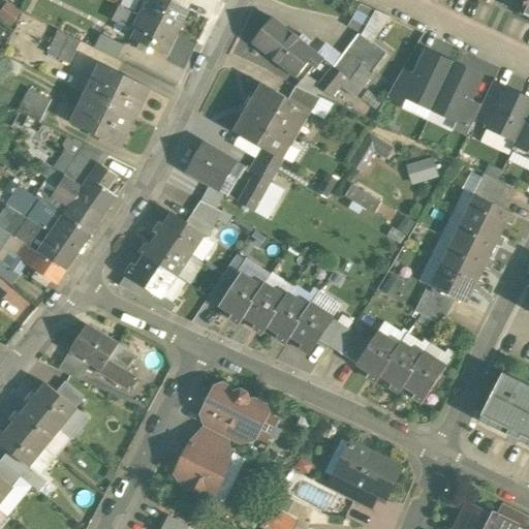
[(188,9),(168,0),(153,0),(152,4),(143,0),(136,14),(176,34),(188,9)]
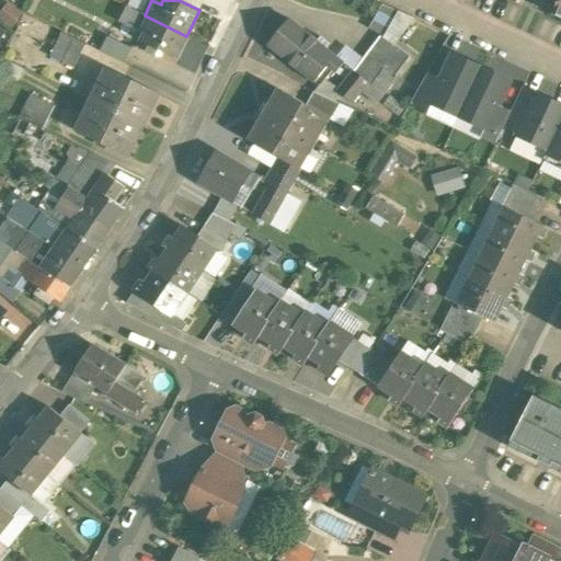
[(186,36),(145,15),(138,29),(147,33),(142,43),(150,46),(159,50),(175,59),(186,36)]
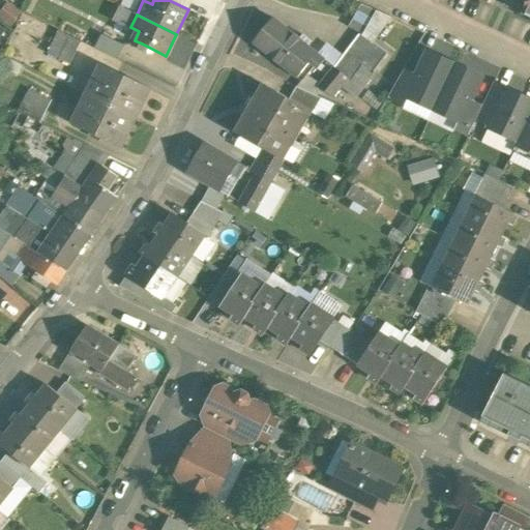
[(316,53),(272,18),(254,42),(297,77),(308,62),(316,53)]
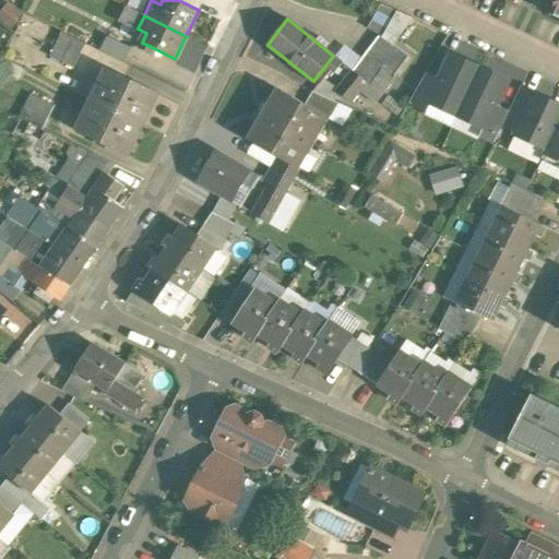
[(86,45),(62,33),(51,57),(74,68),(86,45)]
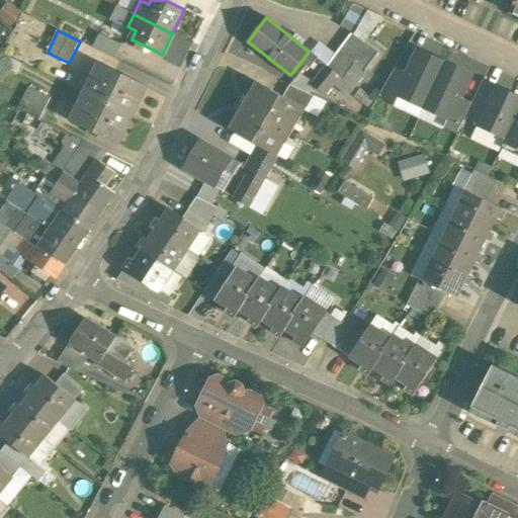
[(379,53),(353,32),(345,44),(371,64),(379,53)]
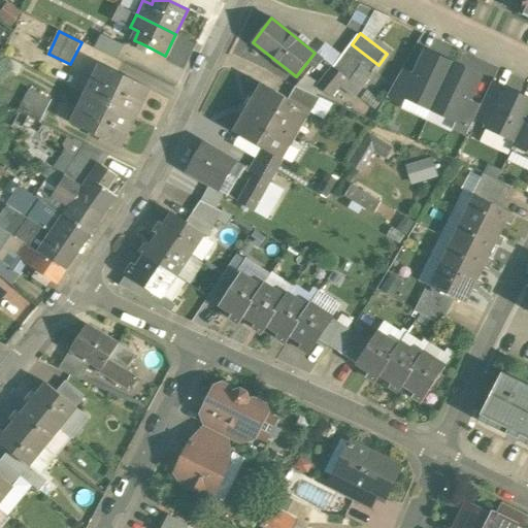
[(124,46),(104,36),(97,50),(117,60),(124,46)]
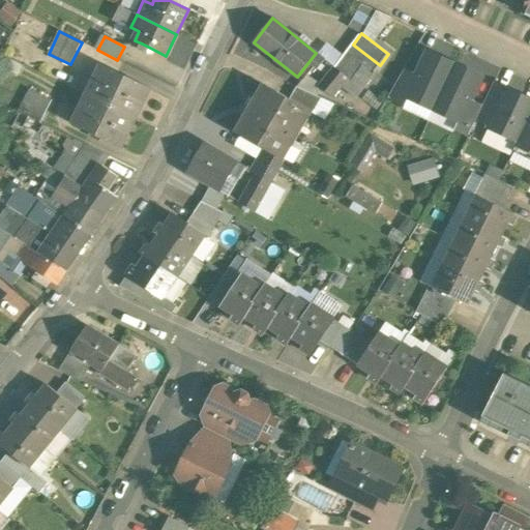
[(150,48),(142,43),(139,50),(147,53),(150,48)]
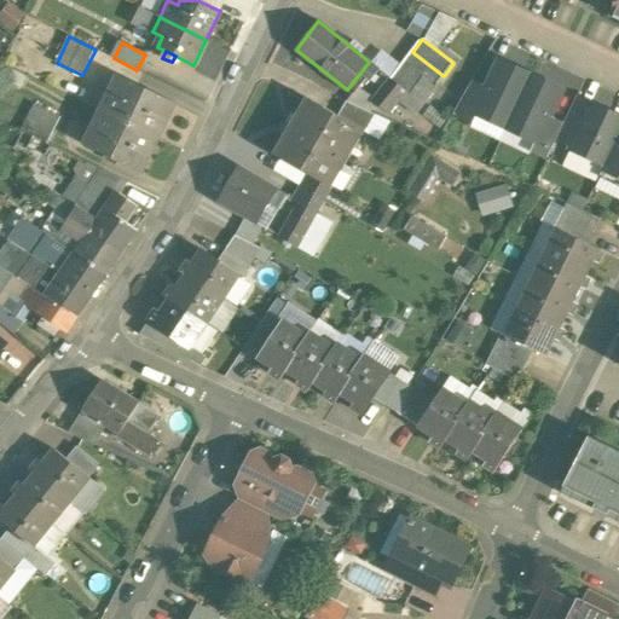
[(444,76),(412,52),(392,79),(408,90),(406,91),(411,94),(414,92),(422,81),(428,79),(437,86),(444,76)]
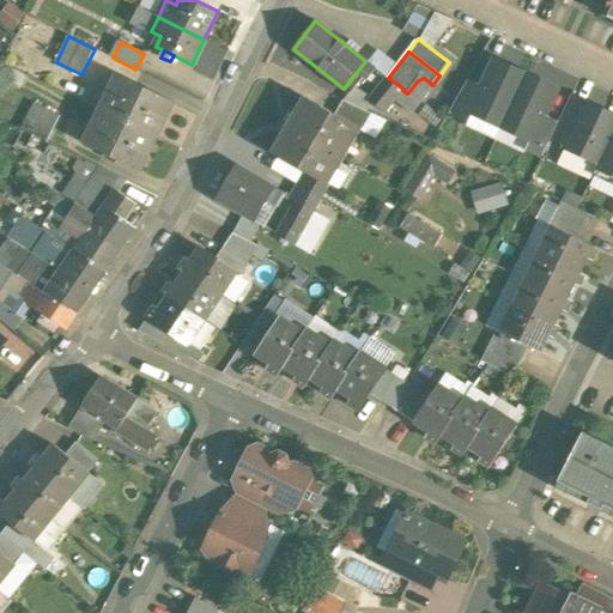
[(365,61),(357,72),(366,79),(375,68),(365,61)]
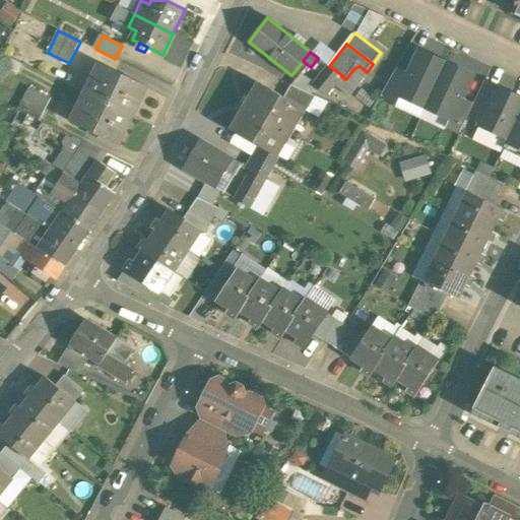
[(446,64),(420,52),(409,75),(399,95),(400,96),(426,108),(446,64)]
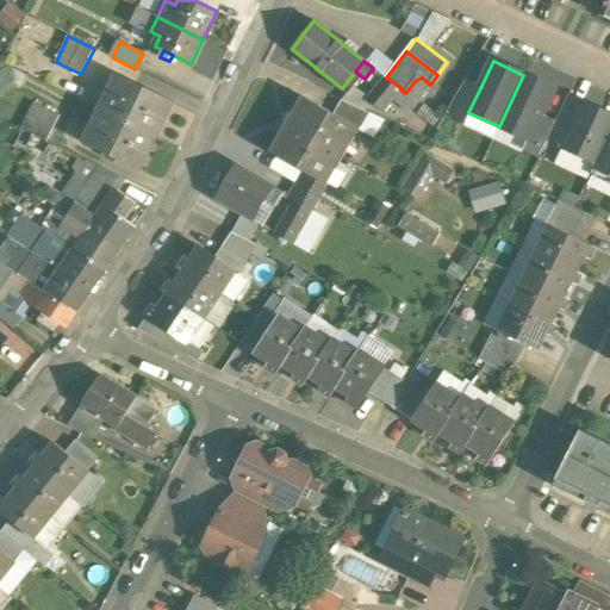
[(174,103),(118,75),(101,110),(157,137),(174,103)]
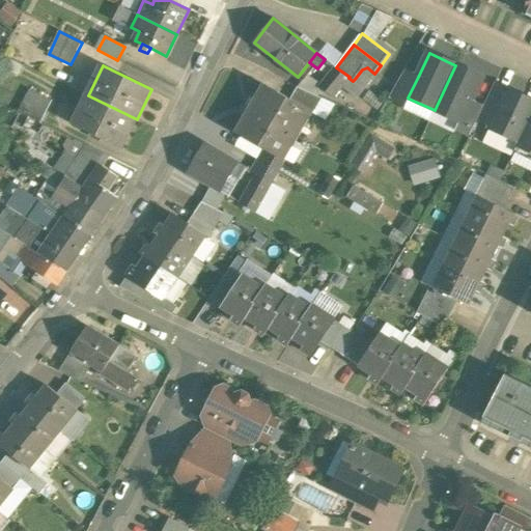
[(455,65),(435,110),(459,122),(460,122),(470,102),(481,78),(455,65)]
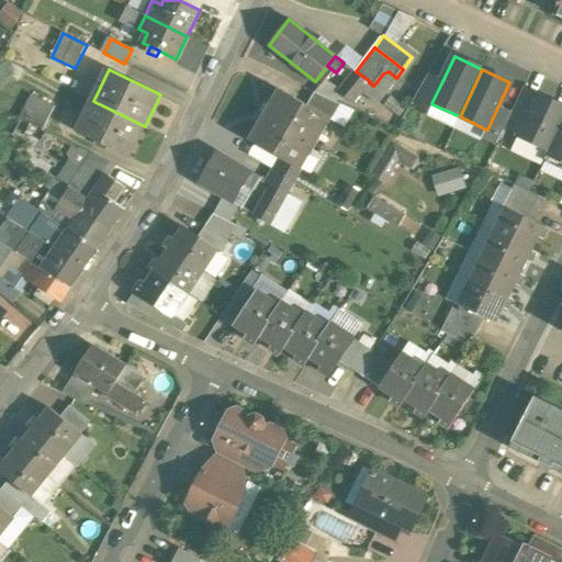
[(356,71),(340,92),(353,103),(369,82),(370,81),(356,71)]
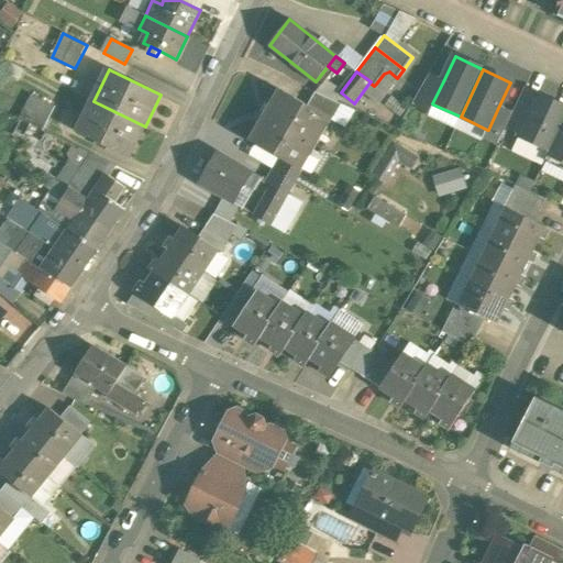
[(389,72),(384,74),(376,84),(387,91),(397,78),(389,72)]
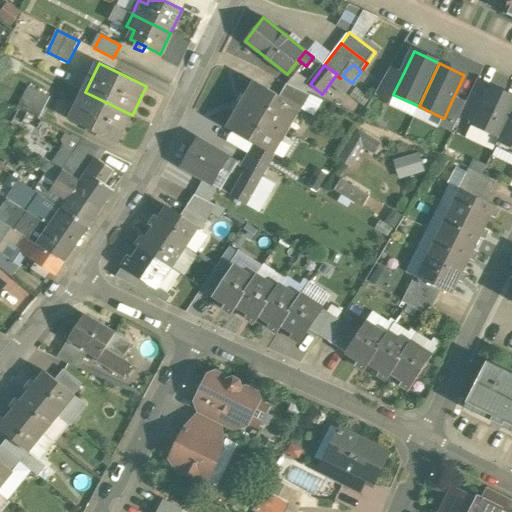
[(390,68),(375,95),(391,102),(394,95),(393,94),(403,74),(390,68)]
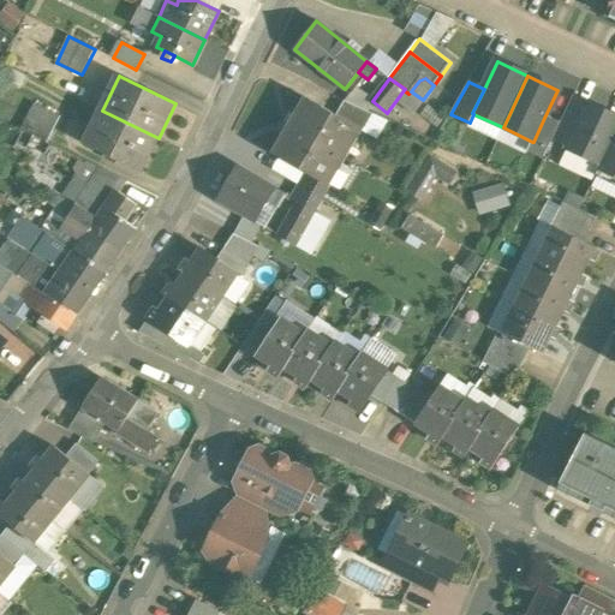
[(411,91),(408,94),(404,90),(396,101),(412,113),(423,100),(411,91)]
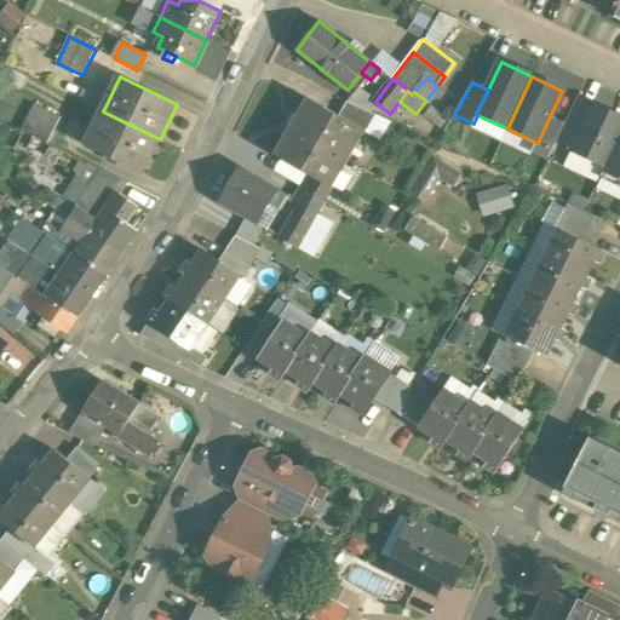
[(338,115),(306,97),(290,126),(348,160),(365,131),(338,115)]
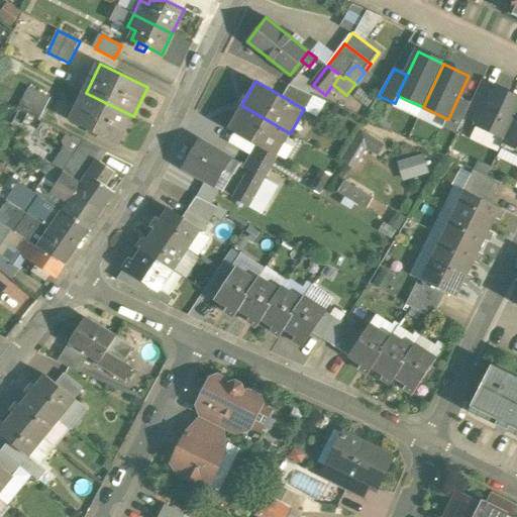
[(313,95),(290,84),(282,96),(304,109),(313,95)]
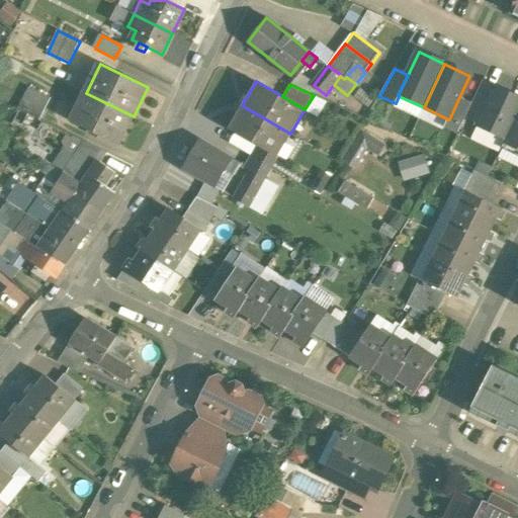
[(494,92),(481,85),(470,105),(466,115),(480,121),(494,92)]
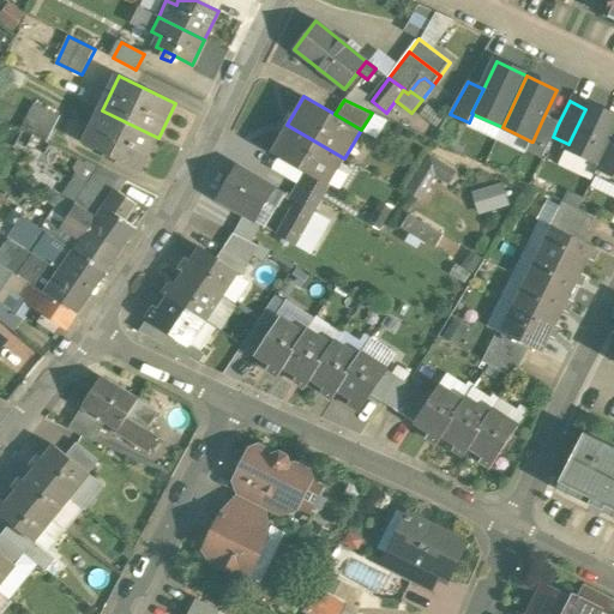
[(613,133),(613,116),(588,104),(585,109),(569,144),(566,148),(600,163),(613,133)]
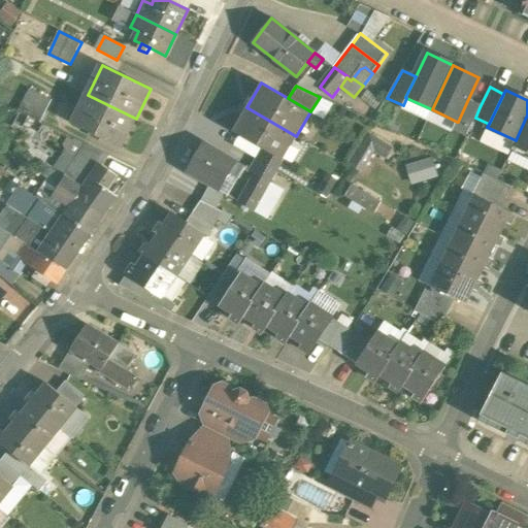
[(32,92),(22,112),(43,123),(54,102),(32,92)]
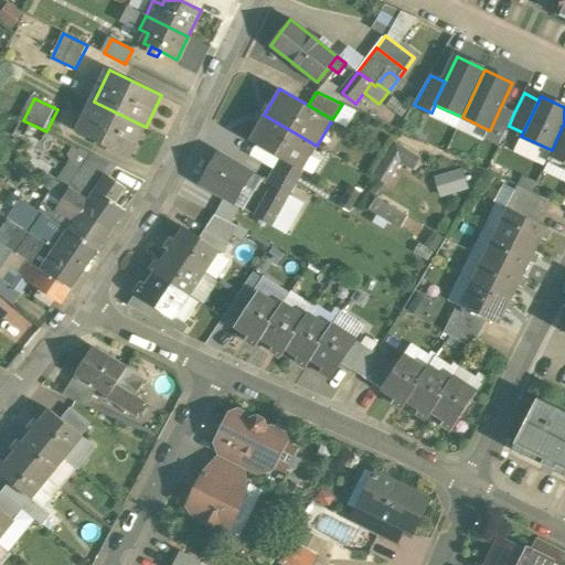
[(146,127),(94,102),(78,134),(130,158),(146,127)]
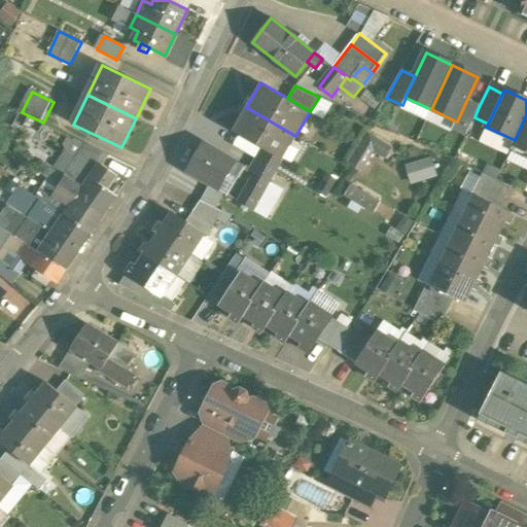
[(479,107),(466,101),(457,121),(456,121),(452,129),(465,135),(475,117),(479,107)]
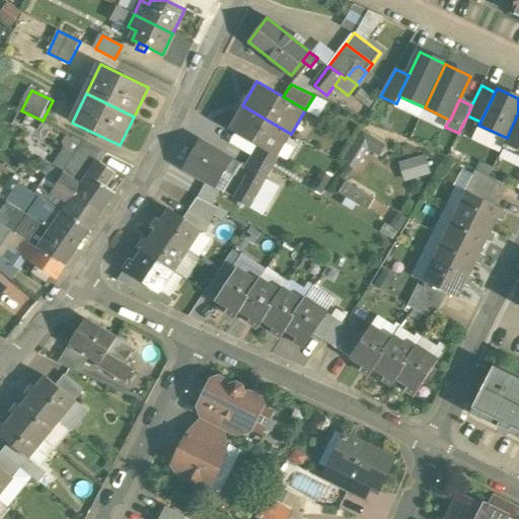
[(291,134),(242,105),(229,128),(258,146),(278,157),(291,134)]
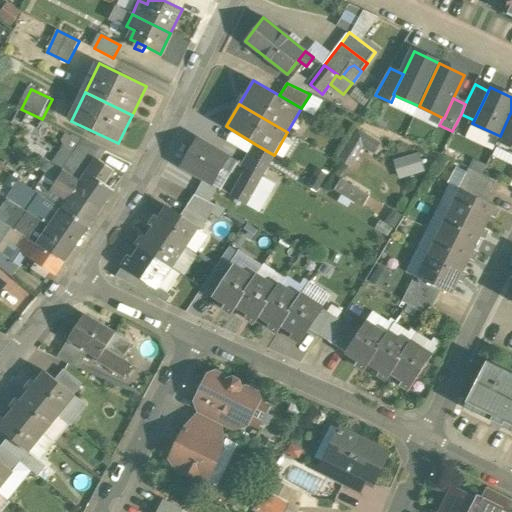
[(511,111),(500,136),(499,140),(511,146),(511,111)]
